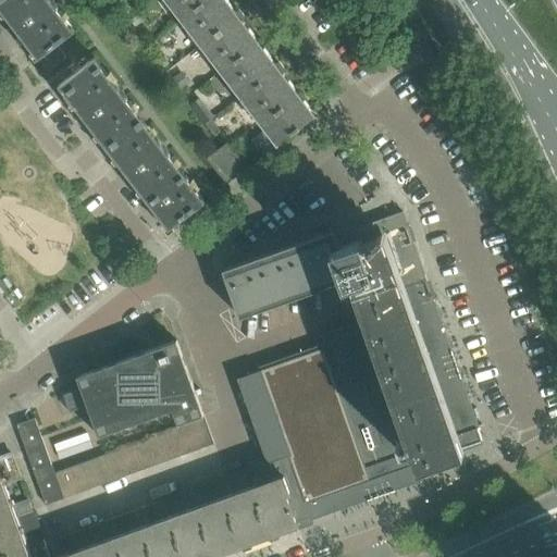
[(0,0),(0,5),(7,14),(7,15),(14,25),(15,24),(21,32),(20,33),(49,71),(66,57),(57,44),(74,31),(50,0),(0,0)]
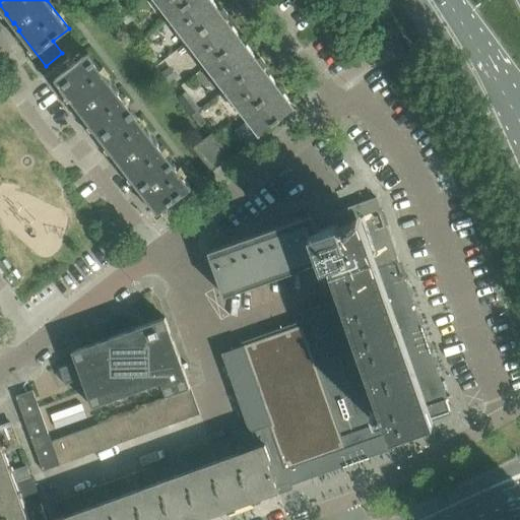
[(157,0),(171,16),(192,0),(157,0)]
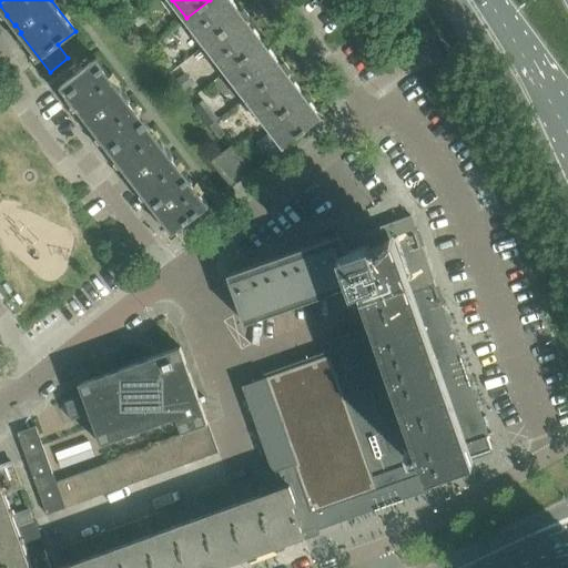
[(250,18),(250,17),(244,10),(241,12),(231,0),(210,0),(186,18),(227,71),(264,43),(246,20),(250,18)]
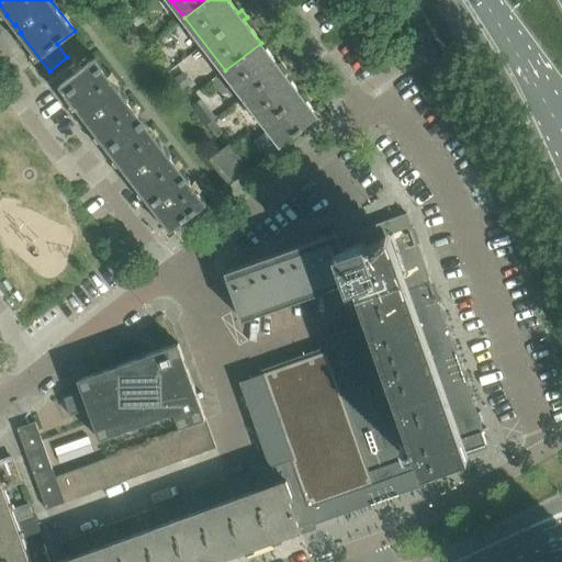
[(125,1),(116,8),(125,20),(134,12),(125,1)]
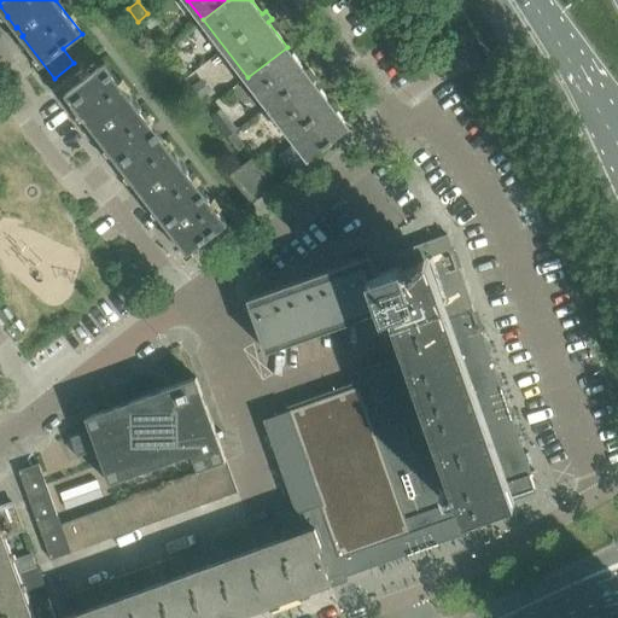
[(175,41),(169,46),(176,56),(182,51),(175,41)]
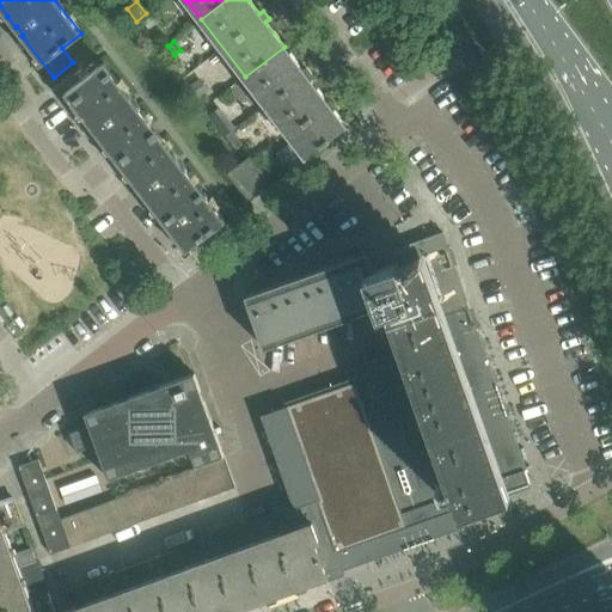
[(285,47),(245,77),(288,134),(329,104),(310,79),(313,77),(307,68),(304,71),(285,47)]
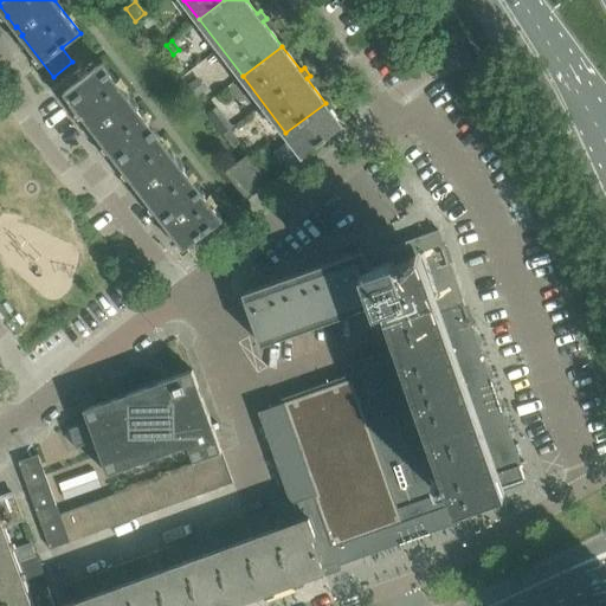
[(97,134),(104,143),(143,115),(103,63),(88,73),(88,75),(81,81),(79,81),(65,91),(91,126),(98,134),(97,134)]
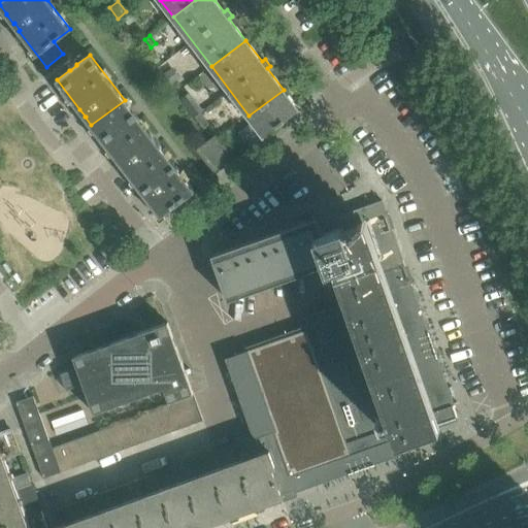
[(172,68),(164,74),(170,84),(179,77),(172,68)]
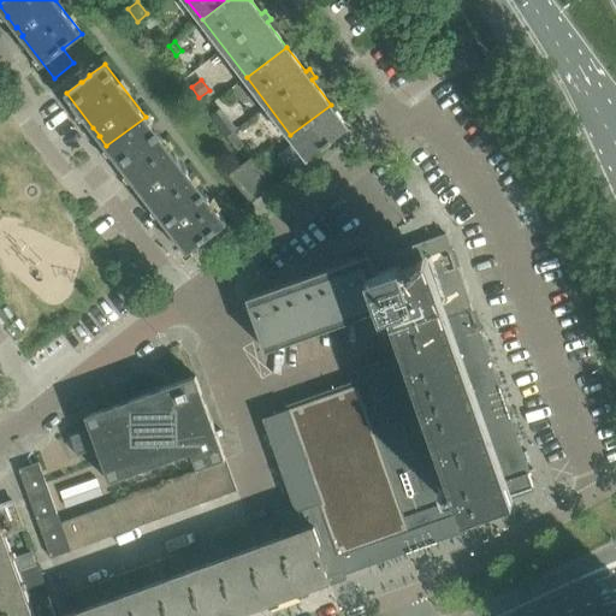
[(296,142),(279,155),(284,161),(290,171),(308,158),(348,128),(331,105),(290,135),(296,142)]
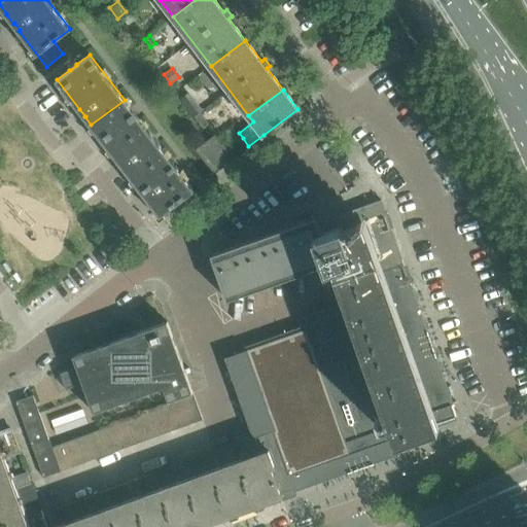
[(188,94),(181,100),(195,117),(200,113),(203,111),(188,94)]
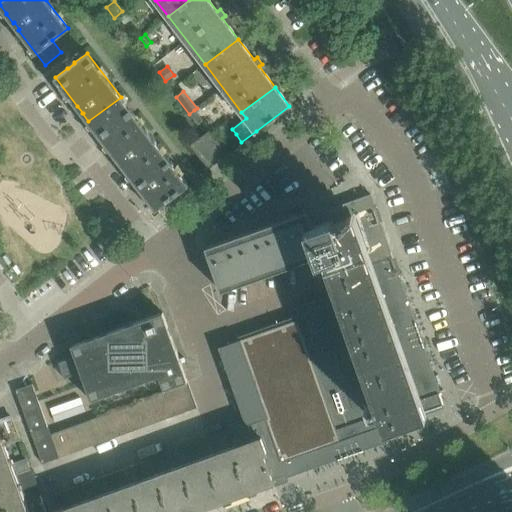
[(99,132),(102,136),(100,137),(116,157),(117,157),(122,164),(121,164),(122,165),(154,141),(121,97),(88,121),(98,133),(99,132)]
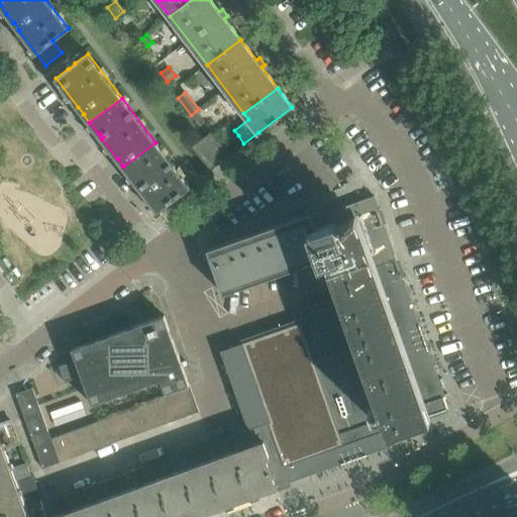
[(196,111),(191,115),(199,125),(204,122),(196,111)]
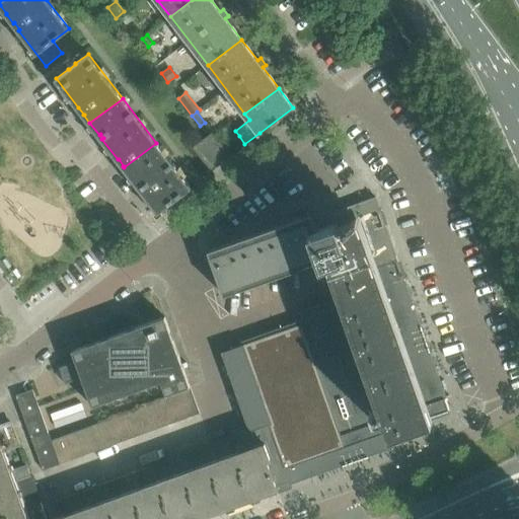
[(212,133),(194,148),(212,171),(230,156),(212,133)]
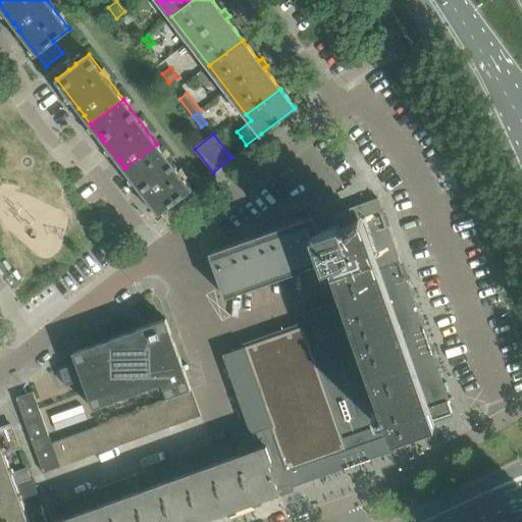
[(148,198),(147,198),(149,201),(148,201),(159,215),(163,212),(162,211),(192,189),(157,144),(124,168),(142,191),(143,191),(148,198)]
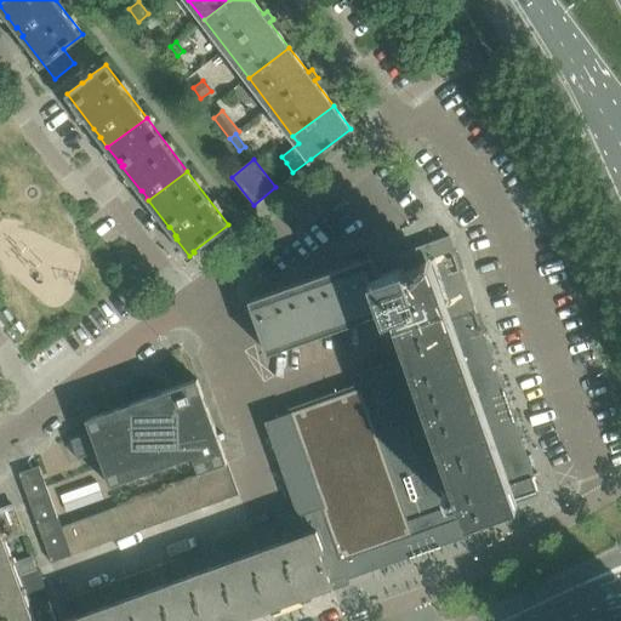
[(251,300),(249,301),(267,353),(269,353),(269,352),(267,347),(380,307),(382,313),(382,315),(383,319),(385,319),(387,325),(389,334),(391,334),(391,337),(392,340),(399,360),(399,362),(402,369),(360,383),(360,382),(359,383),(288,409),(289,414),(265,422),(295,506),(296,510),(296,508),(298,516),(306,513),(309,523),(312,522),(314,530),(317,530),(324,551),(320,552),(331,584),(348,579),(348,580),(473,535),(466,518),(519,499),(539,493),(533,478),(535,477),(534,474),(533,474),(527,460),(528,460),(528,457),(527,457),(520,442),(522,442),(522,440),(520,440),(514,425),(516,425),(516,422),(514,422),(510,406),(508,405),(503,391),(503,388),(502,388),(497,374),(497,372),(496,372),(491,358),(493,358),(491,355),(485,341),(486,341),(485,340),(479,324),(480,324),(479,322),(473,306),(474,306),(473,305),(467,289),(467,286),(466,286),(461,272),(462,272),(461,271),(455,256),(456,256),(455,254),(454,254),(449,239),(450,239),(449,237),(440,239),(438,240),(432,243),(425,245),(420,246),(400,254),(398,255),(397,255),(397,257),(375,265),(374,261),(372,258),(372,257),(363,261),(365,267),(252,307),(251,301),(251,300)]
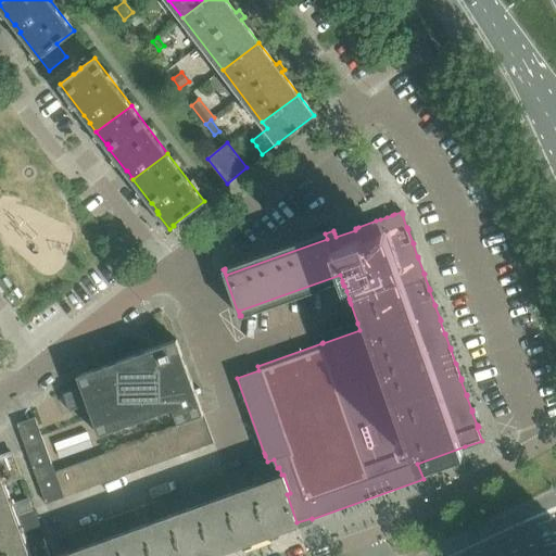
[(81,388),(63,394),(70,412),(87,405),(99,436),(173,409),(177,424),(203,415),(203,413),(202,413),(202,411),(199,402),(198,401),(198,400),(181,355),(181,354),(176,340),(80,375),(79,375),(77,376),(77,377),(81,388)]
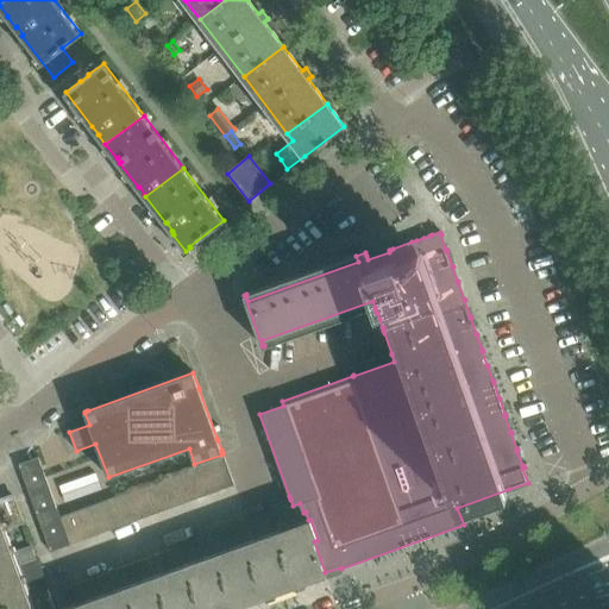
[(38,458),(19,465),(51,552),(70,545),(233,485),(233,487),(234,485),(223,454),(194,464),(196,469),(184,472),(61,518),(38,458)]
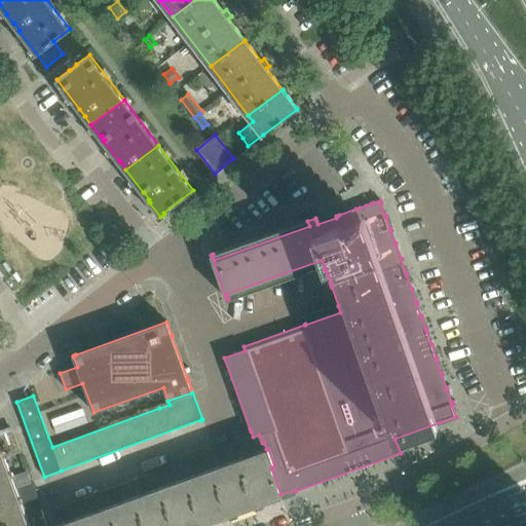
[(0,525),(198,525),(201,525),(202,525),(203,525),(203,524),(208,523),(208,524),(247,510),(246,509),(254,506),(254,508),(272,500),(272,499),(279,497),(280,498),(282,497),(282,496),(280,494),(271,467),(274,466),(268,449),(266,449),(264,442),(262,443),(259,435),(253,437),(251,430),(251,431),(234,437),(236,443),(214,451),(50,511),(57,525),(54,525),(46,525),(41,510),(39,504),(32,484),(16,489),(15,488),(12,478),(10,472),(9,472),(6,463),(7,463),(6,461),(6,462),(4,457),(21,451),(12,430),(11,430),(0,435),(0,525)]
